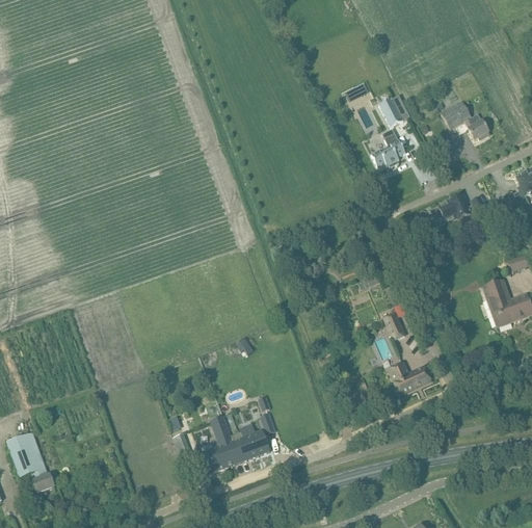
[(391,98),(378,104),(390,127),(402,120),(409,115),(402,102),(399,95),(392,98),(391,98)]
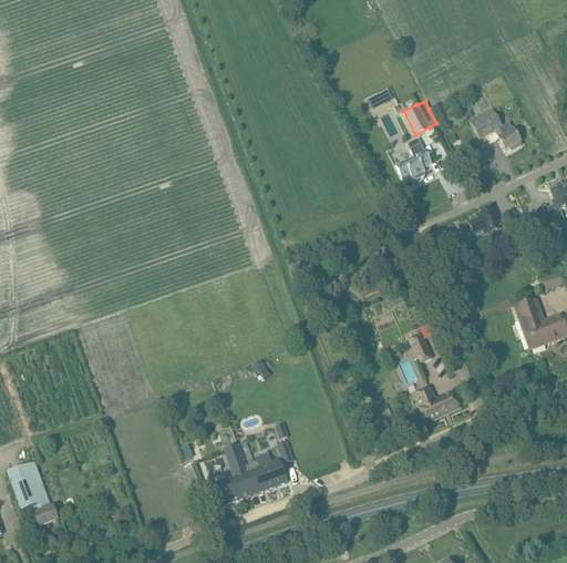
[(514,144),(516,146),(521,143),(521,141),(519,140),(521,139),(515,130),(514,128),(513,128),(508,121),(502,124),(493,108),(477,115),(470,120),(473,128),(478,137),(494,129),(498,135),(498,136),(505,147),(513,143),(514,144)]
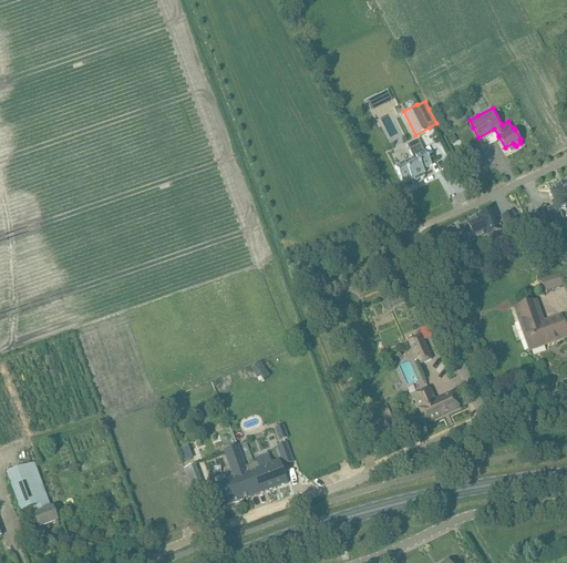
[(447,135),(451,142),(457,139),(454,132),(447,135)]
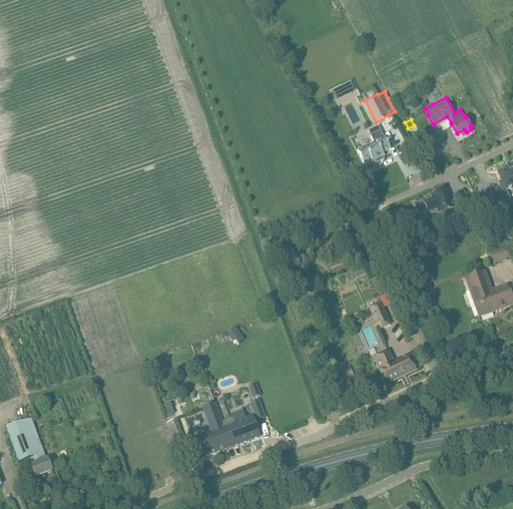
[(378,123),(368,128),(374,139),(358,147),(364,160),(372,156),(373,159),(374,158),(376,160),(384,156),(383,153),(385,153),(383,150),(391,146),(385,134),(384,134),(378,123)]
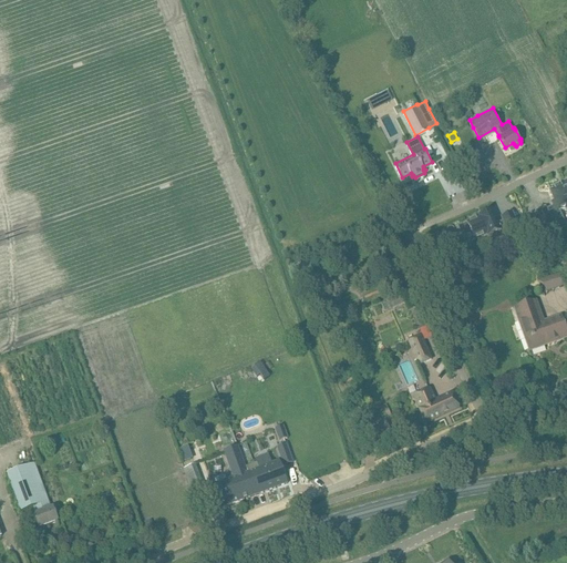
[(480,170),(472,153),(460,160),(467,176),(480,170)]
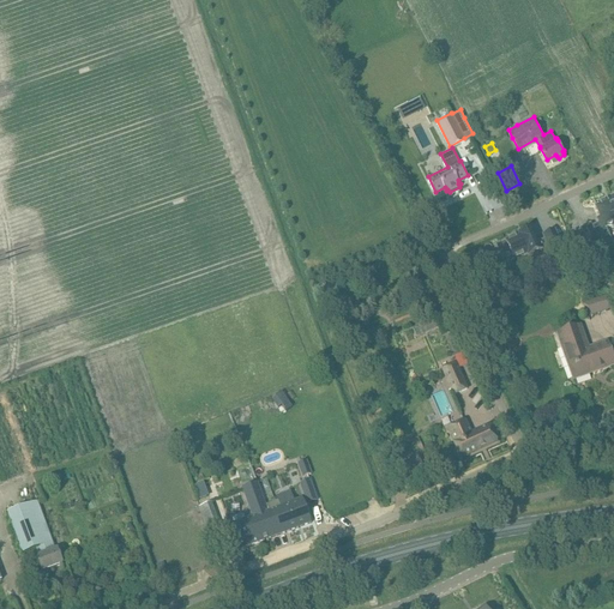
[(582,227),(573,230),(578,241),(583,243),(588,241),(589,242),(596,239),(599,237),(597,236),(603,234),(600,227),(607,224),(613,221),(613,224),(613,223),(613,197),(612,193),(609,194),(599,199),(600,202),(595,204),(600,215),(597,216),(600,219),(591,223),(590,221),(581,225),(582,227)]
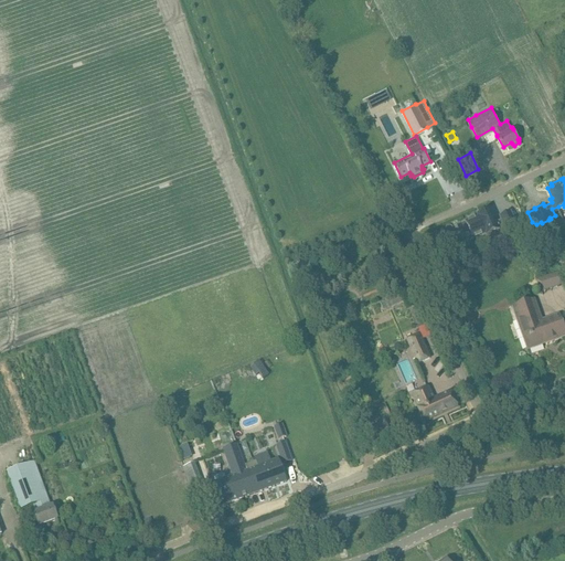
[(514,217),(510,209),(500,213),(501,218),(496,220),(489,207),(480,211),(481,212),(478,213),(478,212),(477,212),(477,213),(465,219),(472,237),(486,232),(486,233),(498,228),(500,232),(518,224),(514,217)]
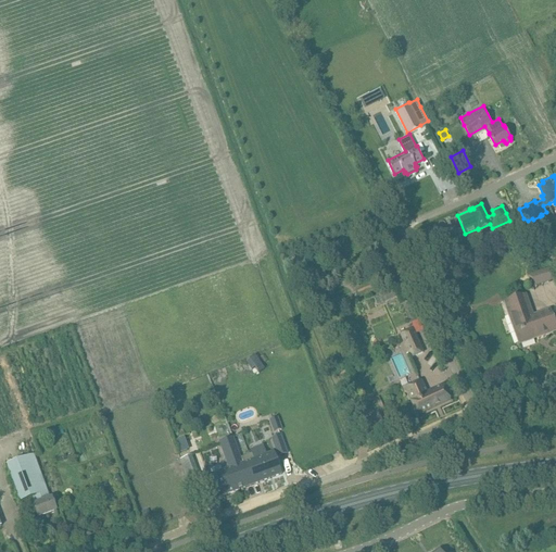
[(515,217),(512,211),(506,213),(509,221),(515,217)]
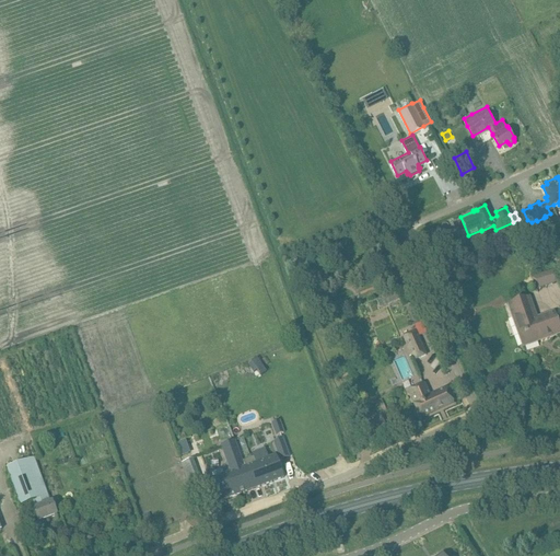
[(552,226),(541,231),(553,239),(557,236),(552,226)]
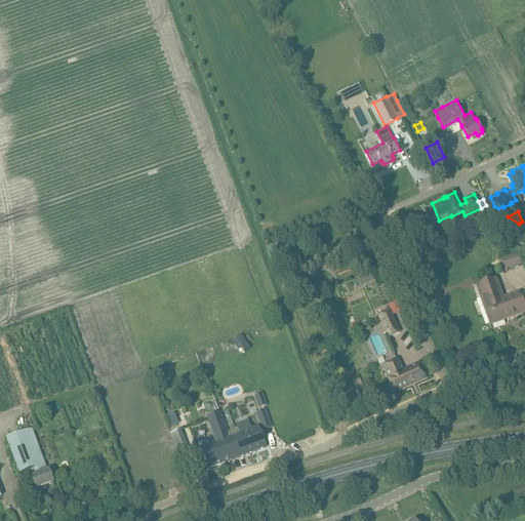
[(398,238),(406,236),(400,221),(392,224),(398,238)]
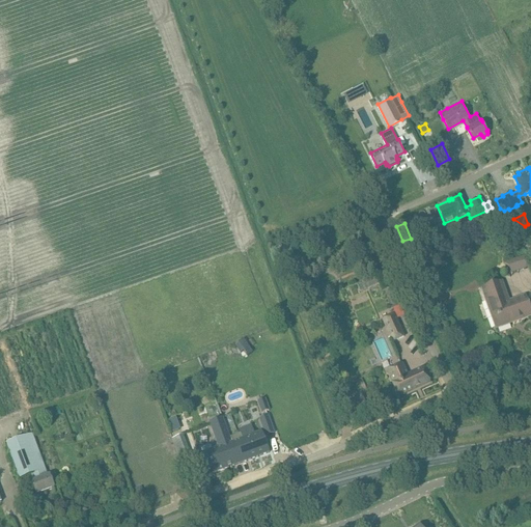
[(280,252),(282,259),(292,256),(289,248),(280,252)]
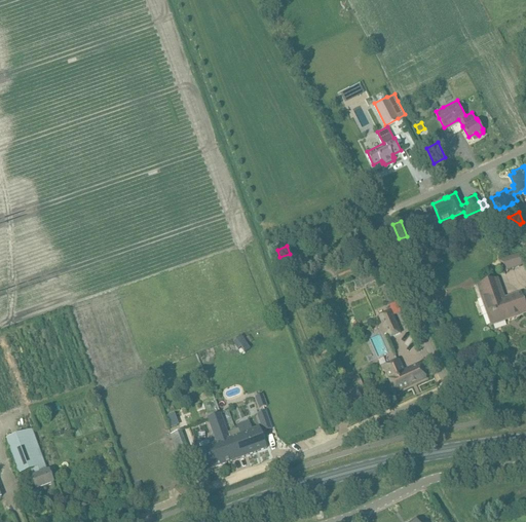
[(510,255),(499,258),(502,269),(514,265),(510,255)]
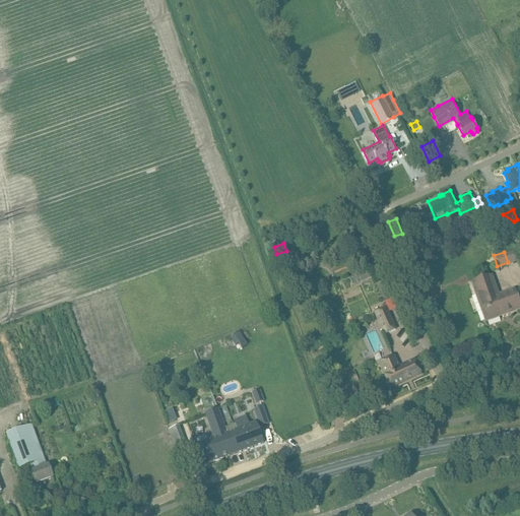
[(355,272),(359,280),(375,274),(371,266),(355,272)]
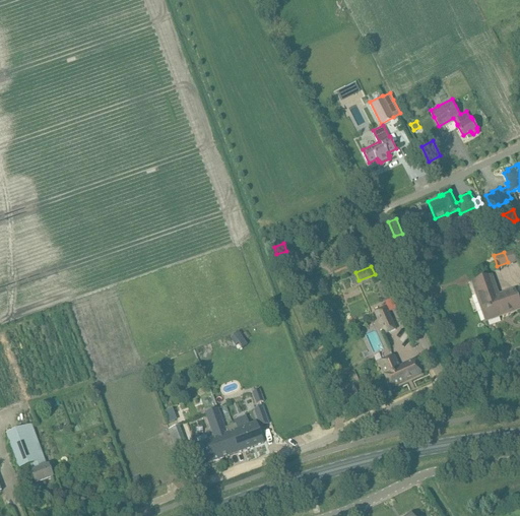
[(519,306),(513,287),(498,294),(491,274),(473,281),(477,293),(481,291),(486,306),(482,307),(485,318),(502,312),(502,311),(509,308),(510,309),(519,306)]
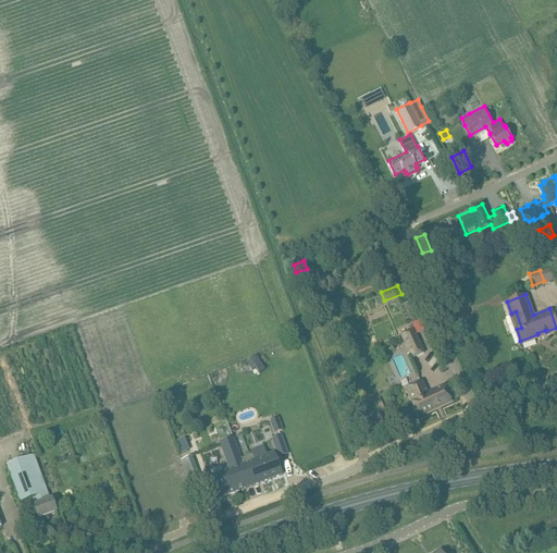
[(419,318),(412,320),(417,330),(423,328),(419,318)]
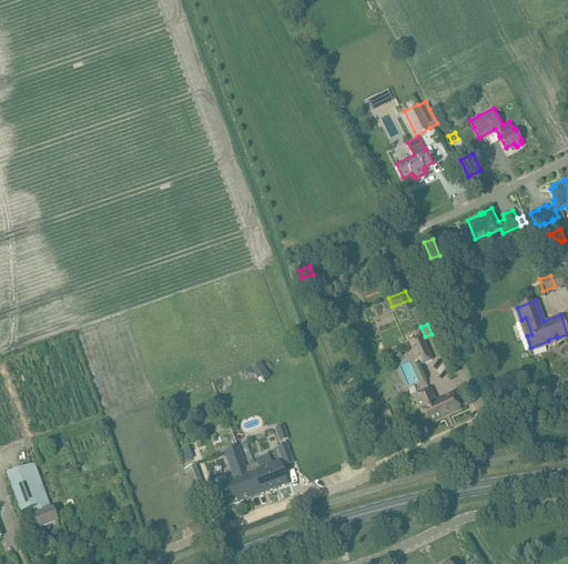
[(412,338),(409,339),(419,362),(422,361),(432,356),(429,351),(422,333),(412,338)]
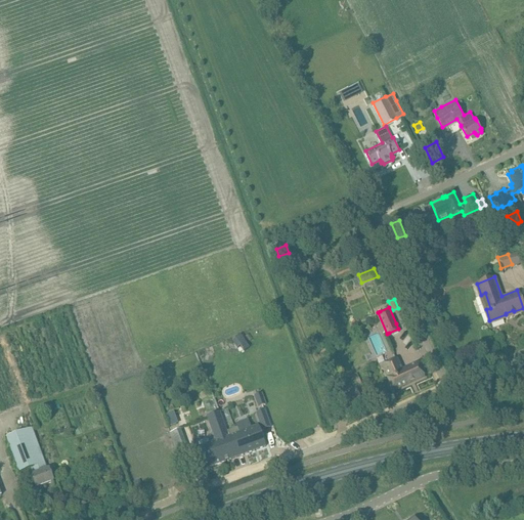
[(235,336),(232,337),(237,344),(241,343),(243,346),(248,343),(241,332),(235,336)]
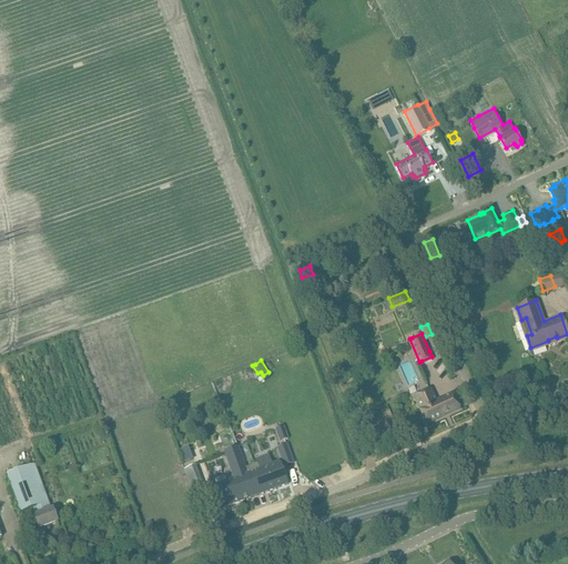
[(435,399),(433,392),(429,386),(415,393),(421,405),(419,405),(426,421),(459,405),(453,391),(435,399)]
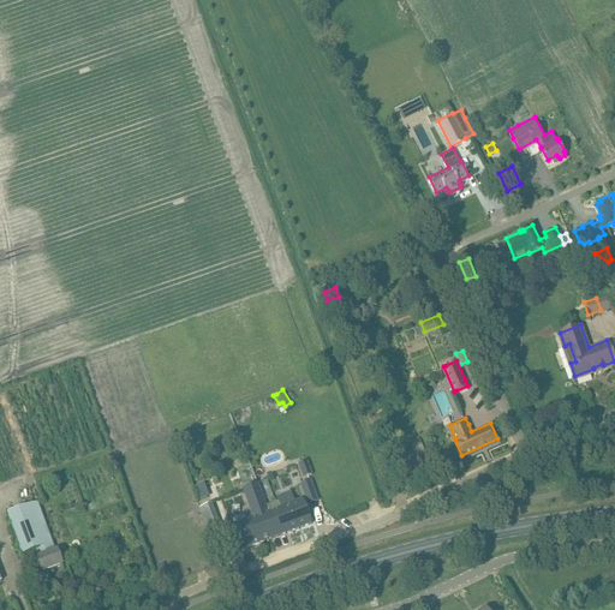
[(312,472),(308,458),(298,461),(303,474),(312,472)]
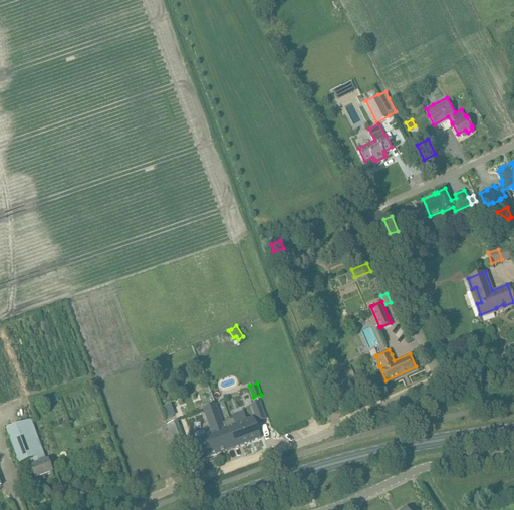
[(259,400),(251,403),(258,419),(265,416),(259,400)]
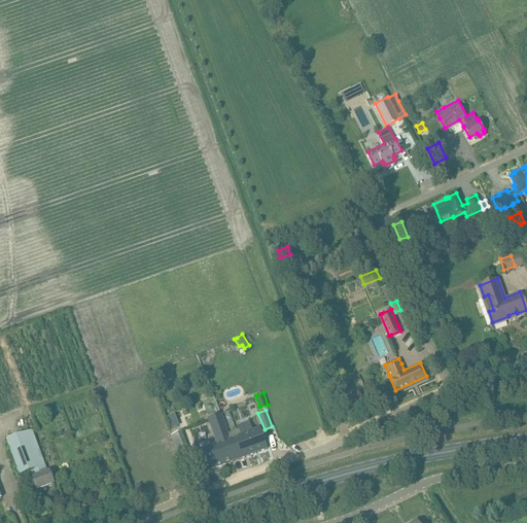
[(202,446),(198,448),(202,459),(205,468),(237,457),(229,437),(231,436),(229,430),(221,411),(208,416),(216,441),(211,443),(209,437),(200,440),(202,446)]
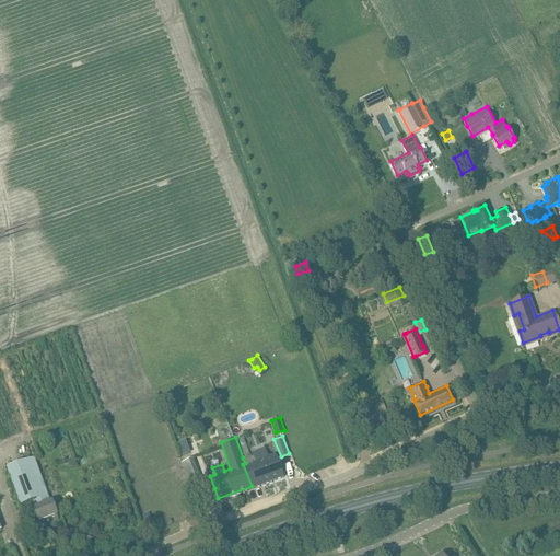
[(188,450),(183,438),(176,441),(181,453),(188,450)]
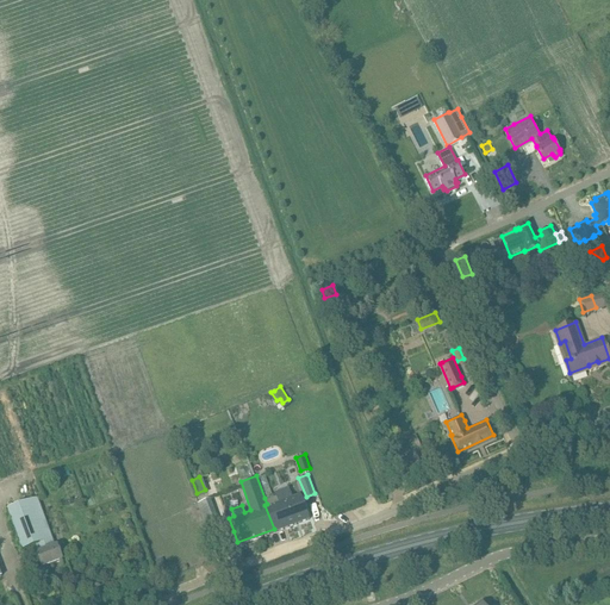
[(267,504),(265,505),(274,529),(309,516),(305,505),(300,492),(292,494),(279,499),(267,504)]
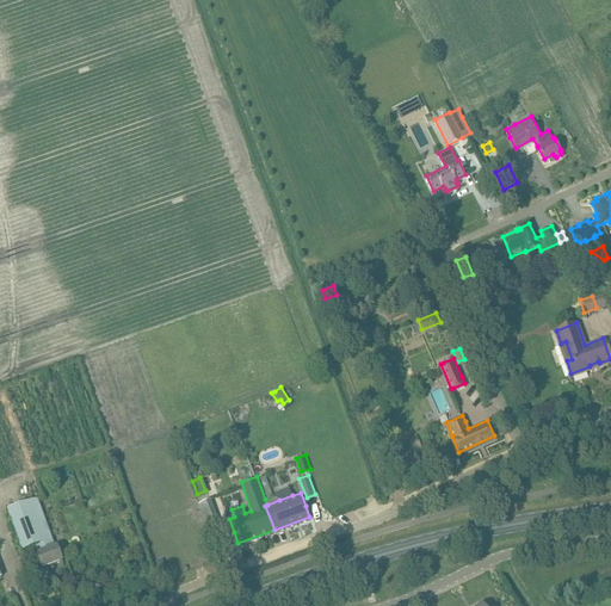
[(226,521),(216,494),(198,500),(208,527),(226,521)]
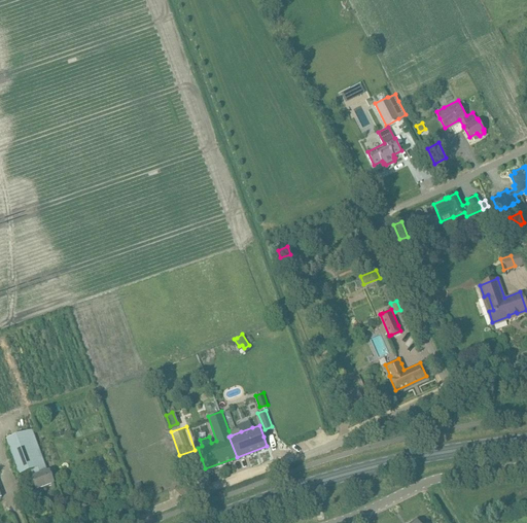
[(54,481),(50,472),(48,468),(46,469),(44,463),(45,463),(32,428),(6,438),(20,473),(32,467),(35,474),(31,476),(36,488),(54,481)]
